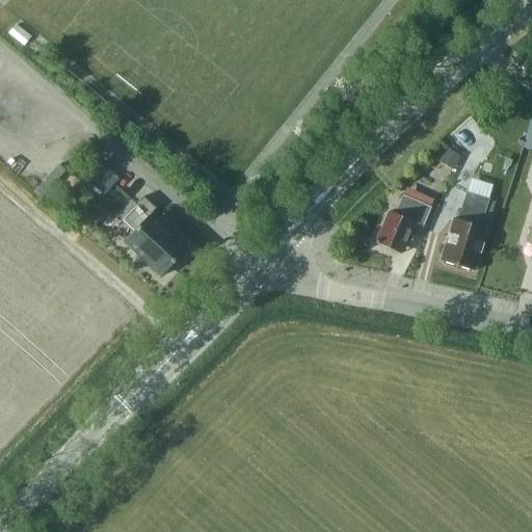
[(8,34),(24,46),(31,37),(16,25),(8,34)]
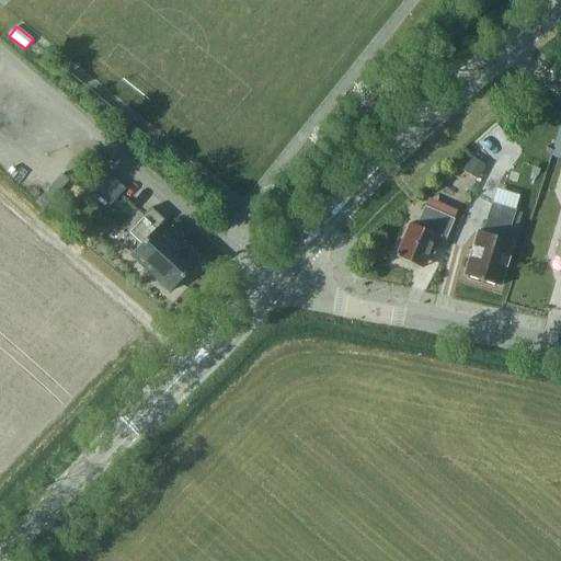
[(560,121),(551,156),(560,158),(560,121)]
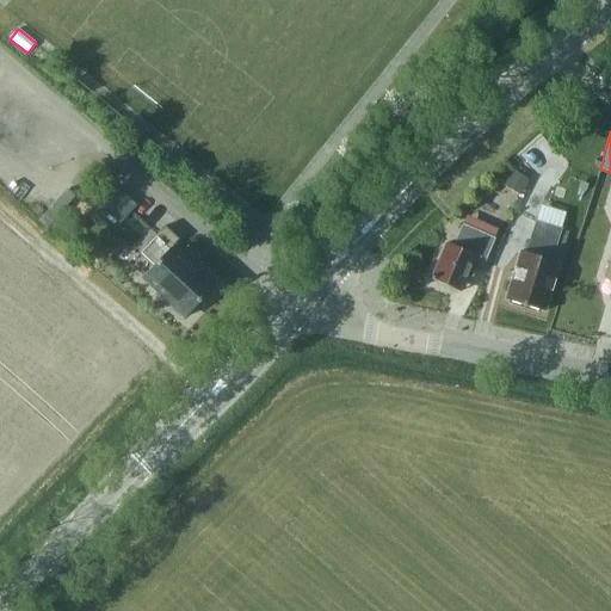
[(530,179),(512,170),(503,186),(522,196),(530,179)]
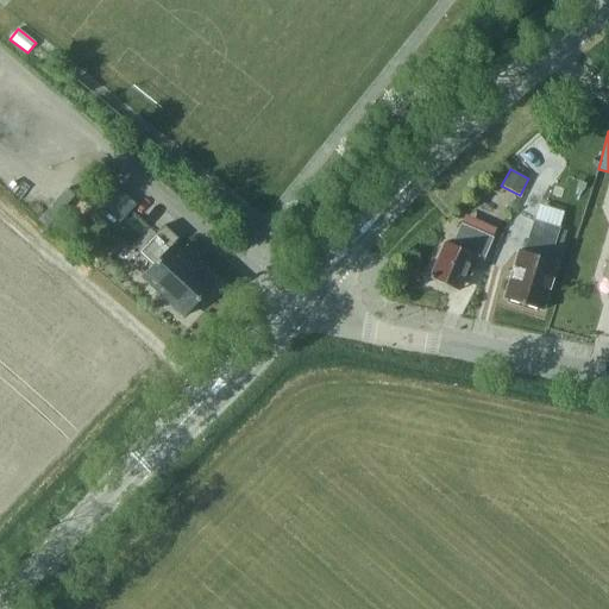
[(113,186),(98,203),(120,225),(137,206),(113,186)]
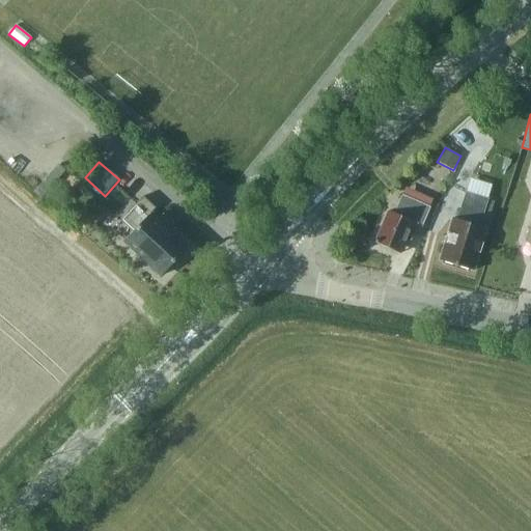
[(487,200),(466,193),(457,220),(452,219),(440,261),(473,272),(486,229),(479,227),(487,200)]
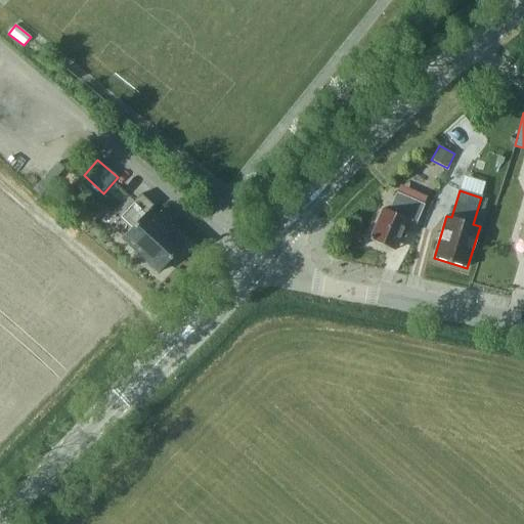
[(410,223),(416,225),(424,205),(397,193),(389,211),(384,209),(369,239),(395,251),(401,235),(404,237),(410,223)]
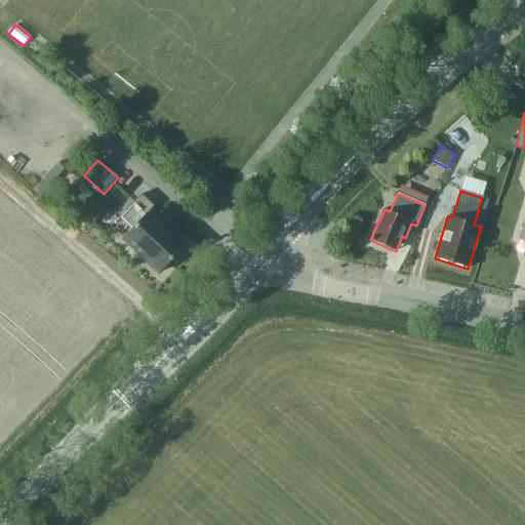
[(154,206),(142,195),(119,218),(131,231),(123,238),(161,273),(184,249),(147,214),(154,206)]
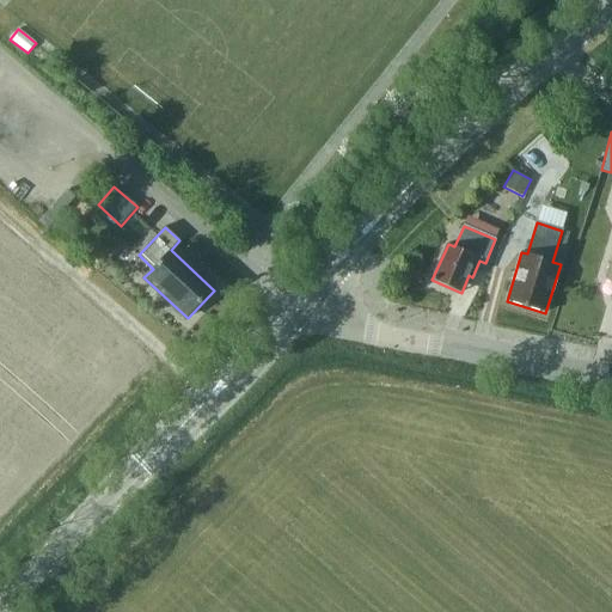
All buildings are outlined.
